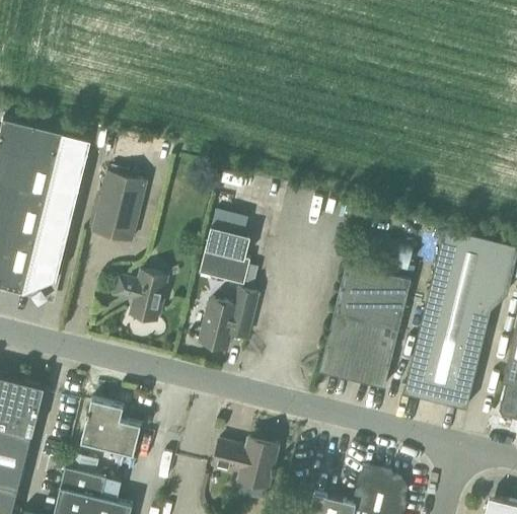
[(0,289),(51,301),(90,142),(3,120),(0,131),(0,289)]
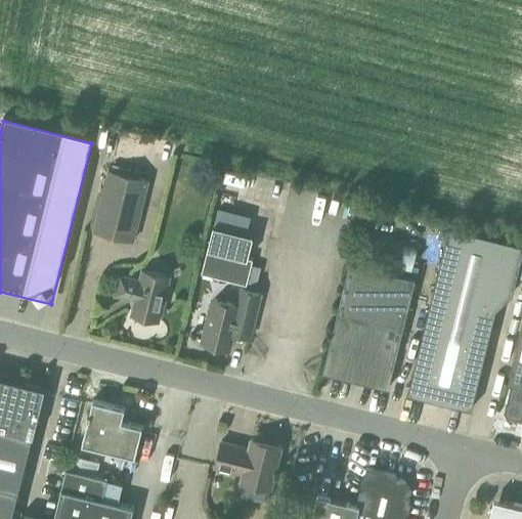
[(107,176),(93,235),(132,246),(147,185),(107,176)]
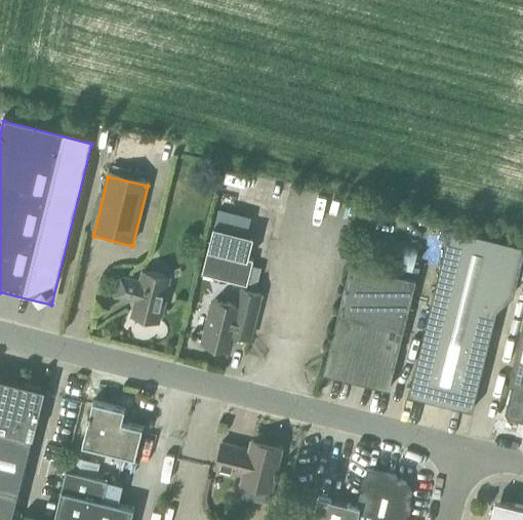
[(208,181),(205,193),(215,195),(218,184),(208,181)]
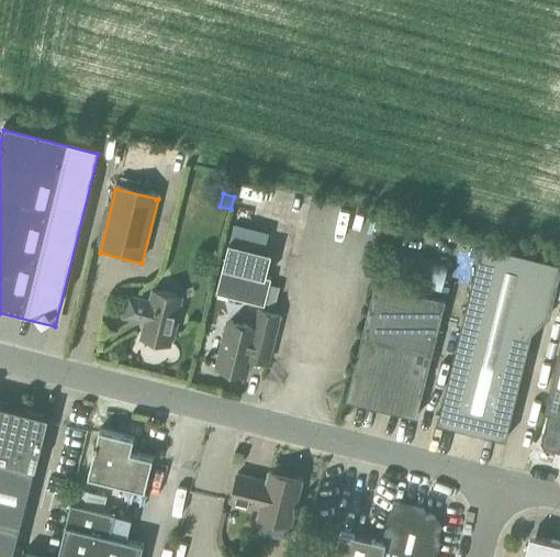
[(215,299),(264,311),(270,283),(265,282),(270,258),(227,247),(215,299)]
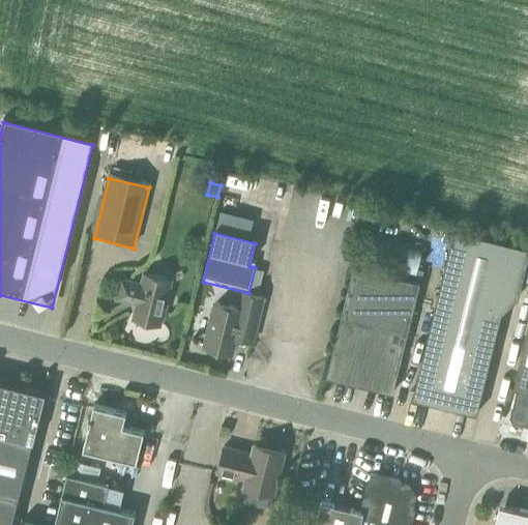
[(476,418),(501,318),(518,301),(527,261),(527,252),(453,234),(412,403),(476,418)]
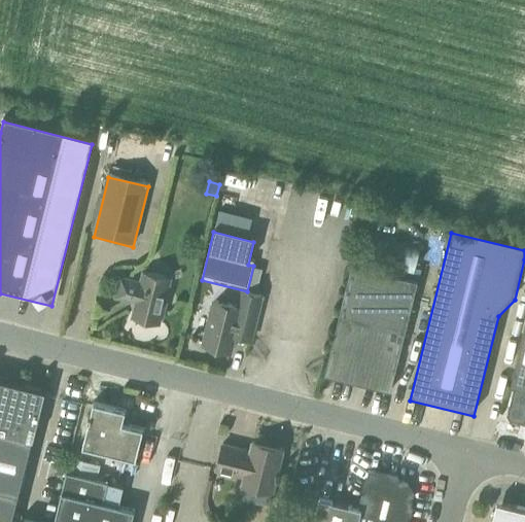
[(359,235),(352,266),(413,281),(420,250),(359,235)]
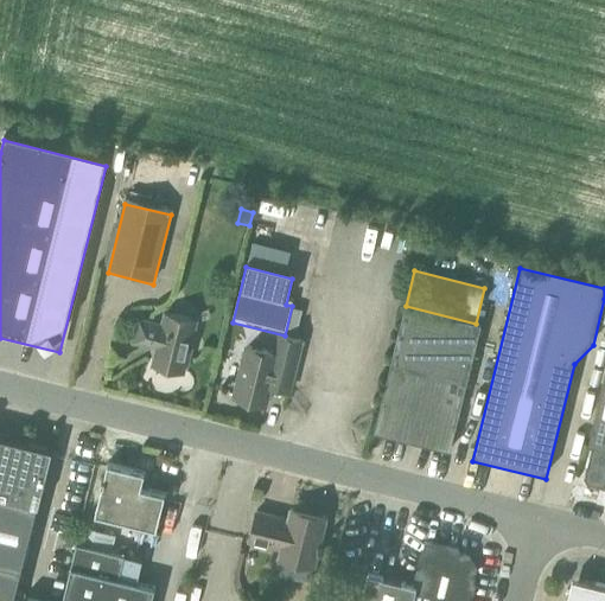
[(374,438),(450,455),(481,328),(405,311),(374,438)]
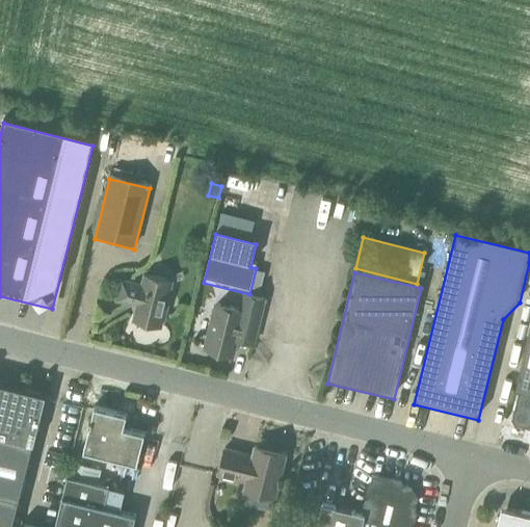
[(122,285),(117,304),(133,308),(136,315),(133,324),(160,331),(161,324),(164,322),(166,315),(164,312),(165,306),(169,304),(170,296),(168,293),(170,286),(144,280),(141,290),(122,285)]
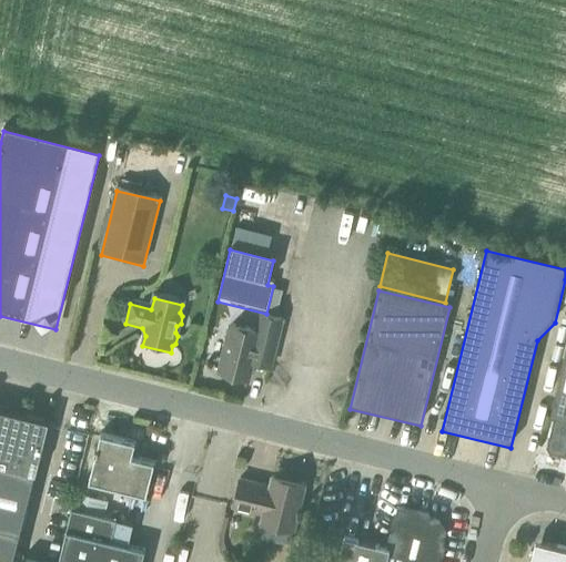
[(249,384),(253,366),(270,370),(282,324),(260,318),(255,335),(230,329),(218,376),(249,384)]
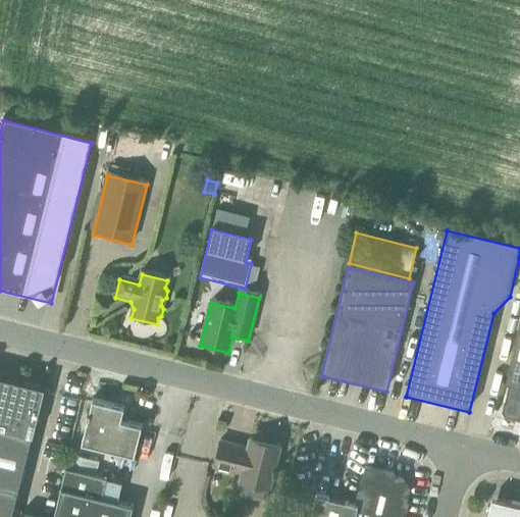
[(505,421),(519,424),(519,325),(505,386),(509,388),(502,416),(505,421)]
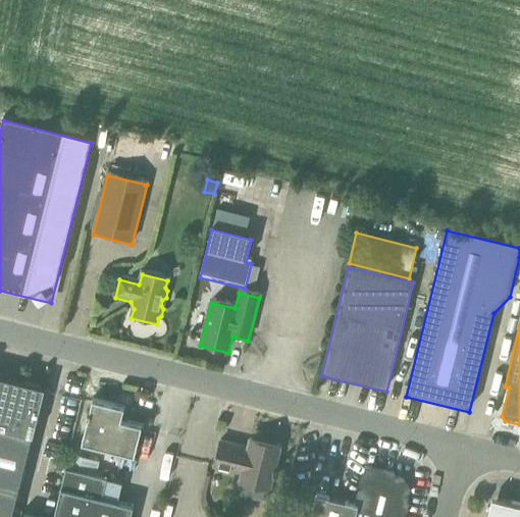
[(0,492),(17,496),(32,440),(33,440),(44,392),(0,380),(0,492)]
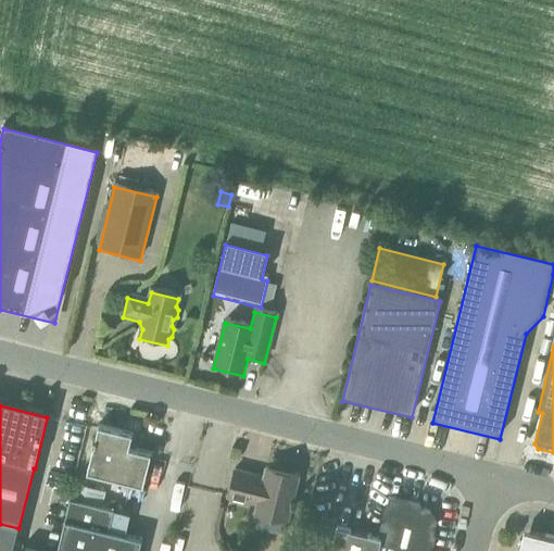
[(98,429),(87,476),(142,490),(151,458),(128,452),(131,438),(98,429)]
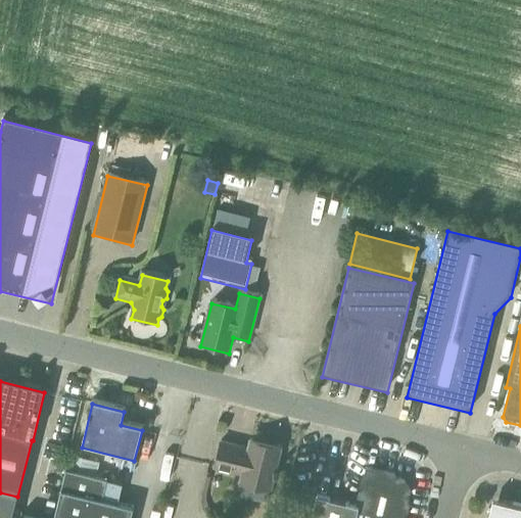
[(221,445),(214,471),(242,477),(240,484),(270,492),(274,477),(277,478),(277,475),(274,474),(280,451),(250,443),(248,453),(221,445)]
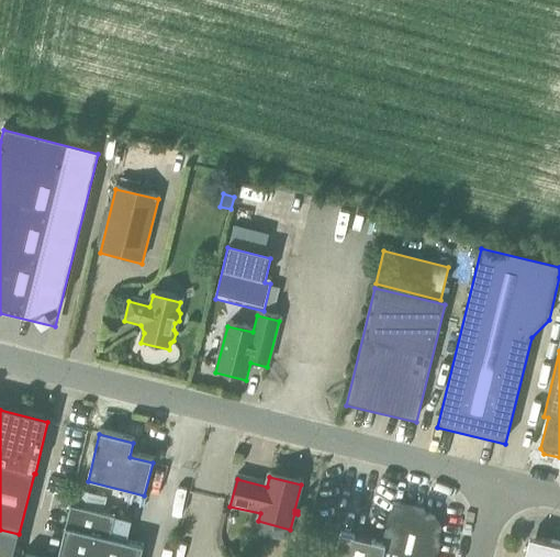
[(435,556),(439,541),(423,514),(393,507),(383,547),(340,537),(335,556),(435,556)]
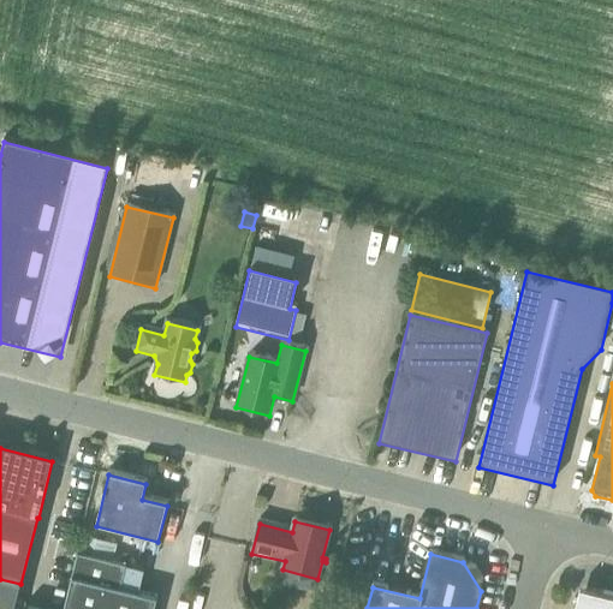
[(154,608),(156,601),(119,591),(125,568),(77,556),(63,608),(154,608)]
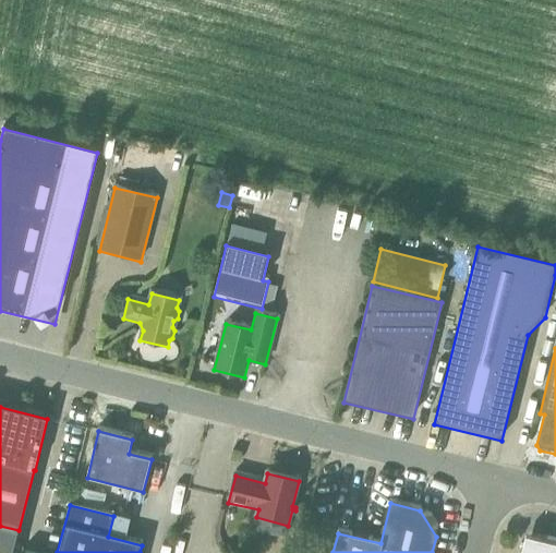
[(12,552),(19,530),(0,526),(0,552),(12,552)]
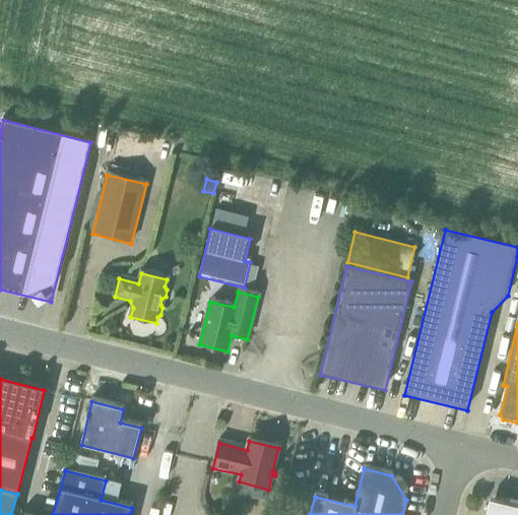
[(517,514),(517,507),(502,503),(488,511),(487,514),(517,514)]
